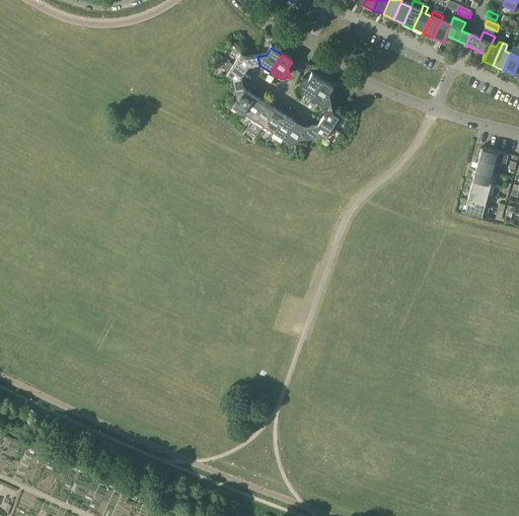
[(240,56),(234,66),(245,73),(248,68),(260,66),(257,57),(246,59),(243,57),(240,56)]
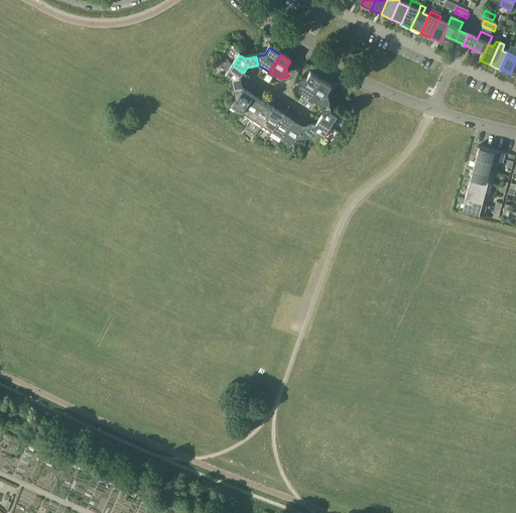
[(244,73),(233,66),(226,77),(231,80),(234,92),(242,90),(240,79),(244,73)]
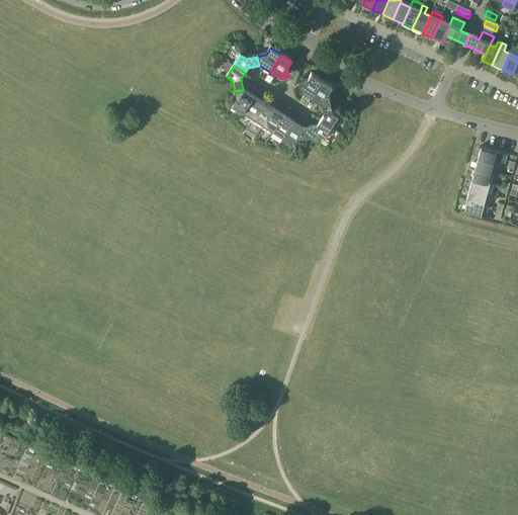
[(311,98),(322,81),(312,75),(308,81),(298,83),(300,91),(311,98)]
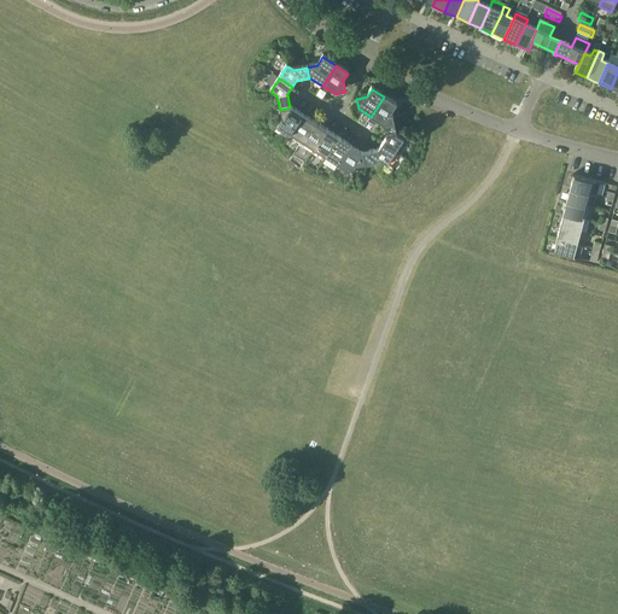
[(384,97),(371,117),(383,126),(384,127),(394,124),(391,113),(396,105),(384,97)]
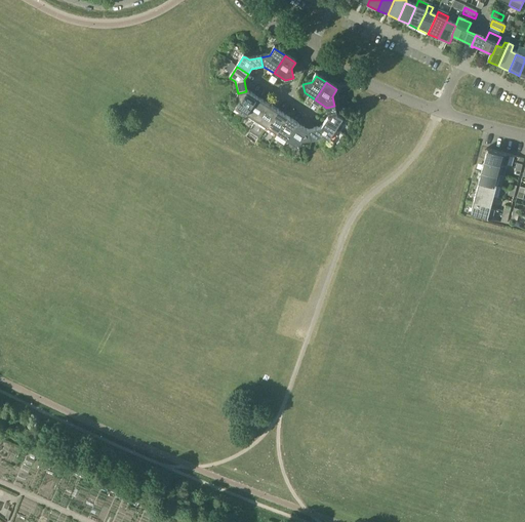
[(246,116),(256,98),(246,92),(246,91),(238,93),(240,103),(235,109),(246,116)]
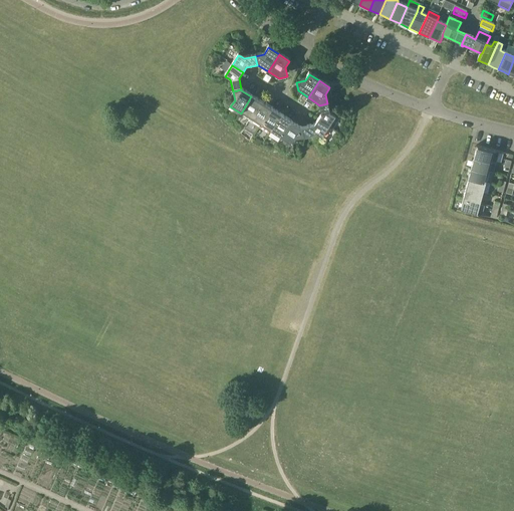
[(251,120),(262,103),(251,96),(241,113),(251,120)]
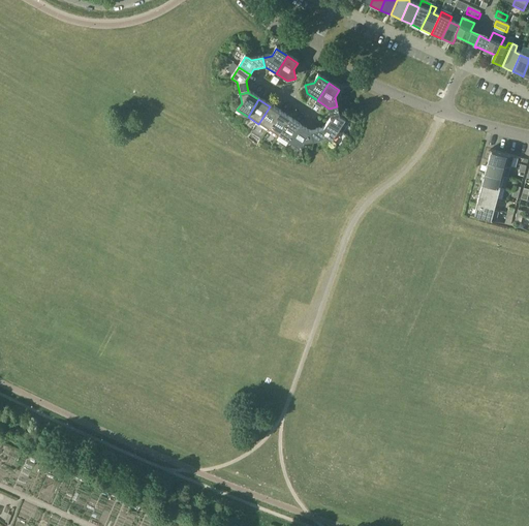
[(269,130),(280,114),(270,106),(258,124),(251,135),(261,143),(269,130)]
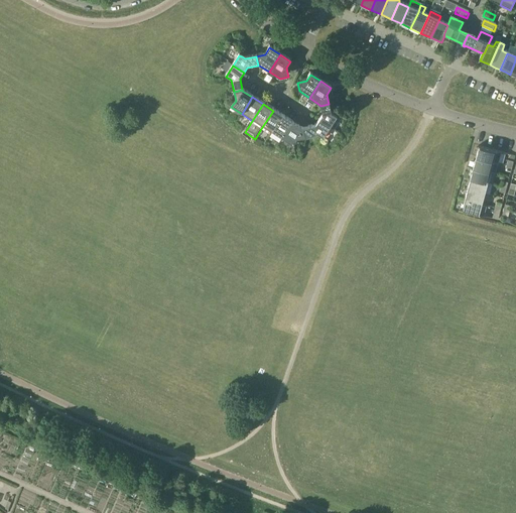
[(320,106),(320,110),(323,117),(318,122),(330,129),(337,119),(332,115),(329,104),(320,106)]
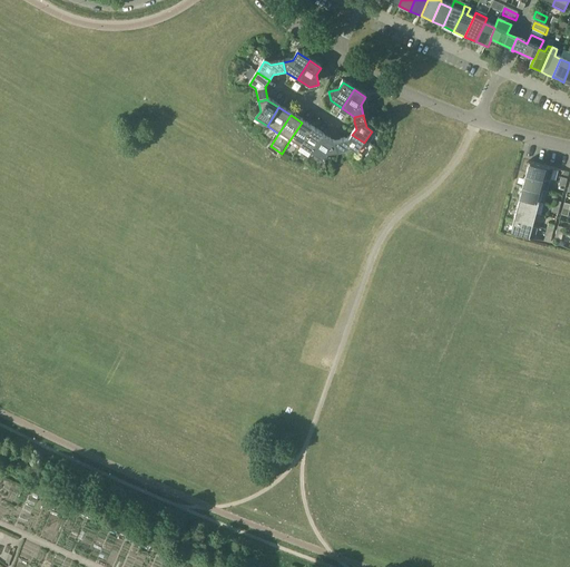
[(302,123),(290,140),(301,148),(313,129),(302,123)]
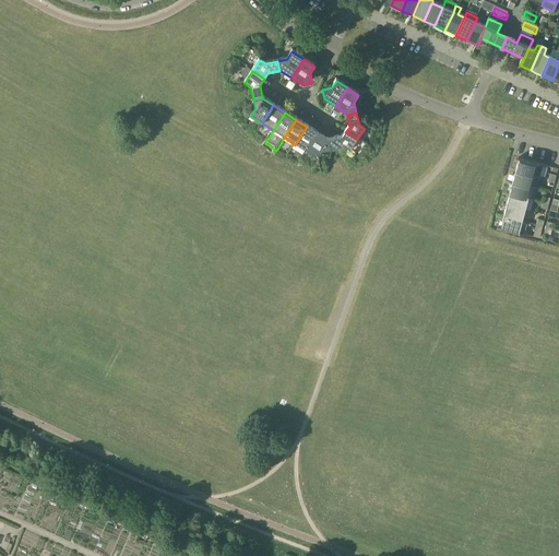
[(307,127),(295,145),(307,152),(318,134),(307,127)]
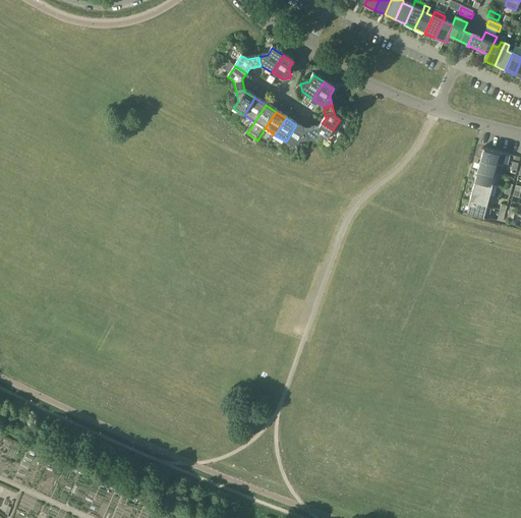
[(333,130),(322,123),(319,129),(307,131),(309,140),(321,137),(327,141),(333,130)]
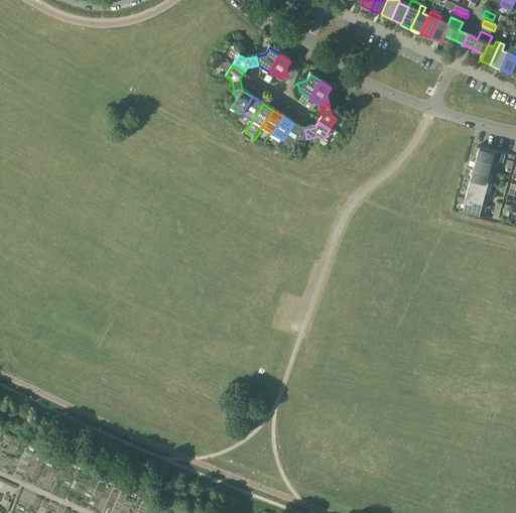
[(293,124),(283,140),(292,147),(297,141),(306,139),(304,130),(303,130),(293,124)]
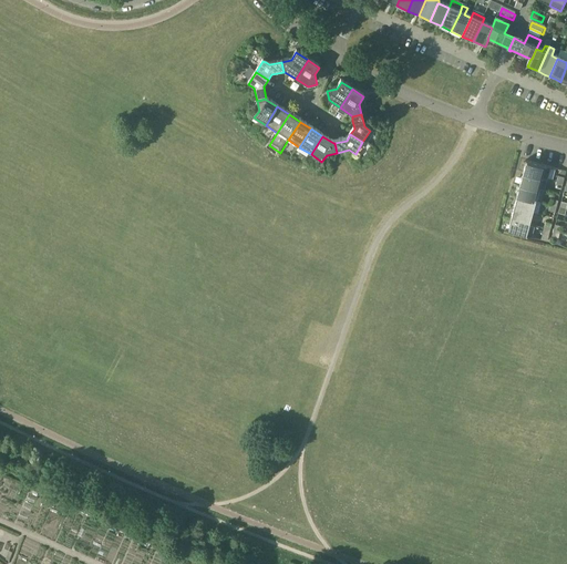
[(542,181),(542,180),(545,168),(527,163),(524,175),(542,181)]
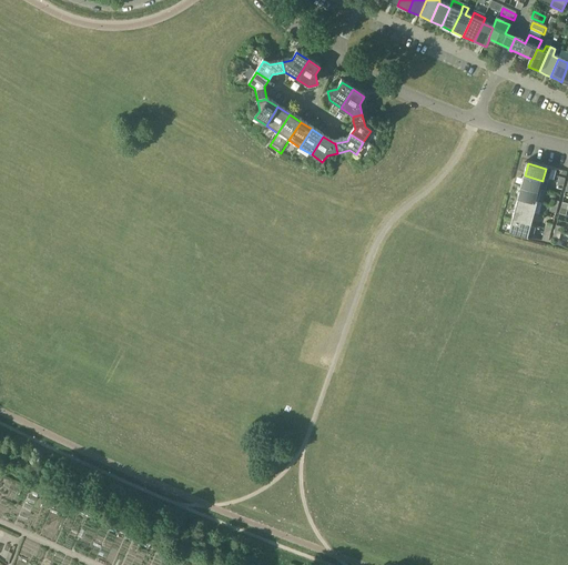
[(525,175),(521,188),(539,192),(545,193),(548,182),(543,180),(543,181),(525,175)]
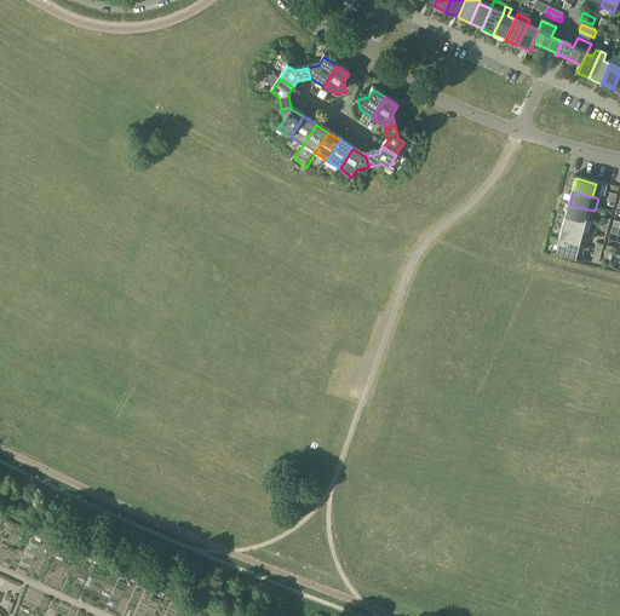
[(595,211),(589,209),(569,205),(566,217),(586,222),(591,224),(595,211)]
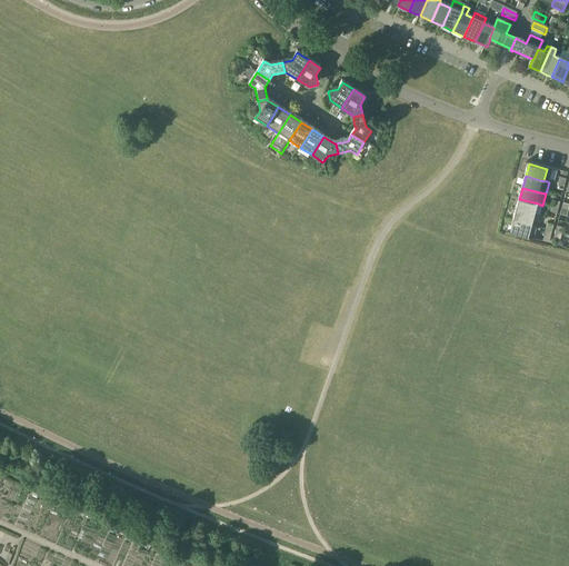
[(519,199),(516,211),(535,216),(538,204),(519,199)]
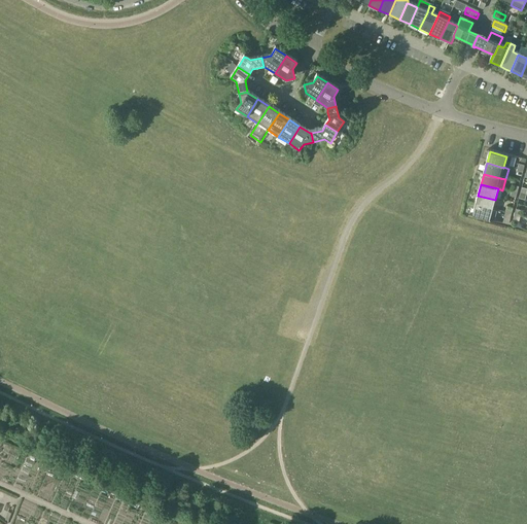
[(478,196),(475,206),(492,210),(495,200),(478,196)]
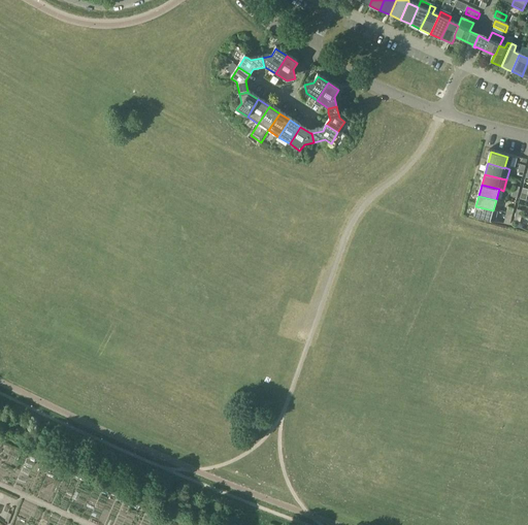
[(493,211),(493,210),(475,206),(472,218),(495,223),(498,214),(493,211)]
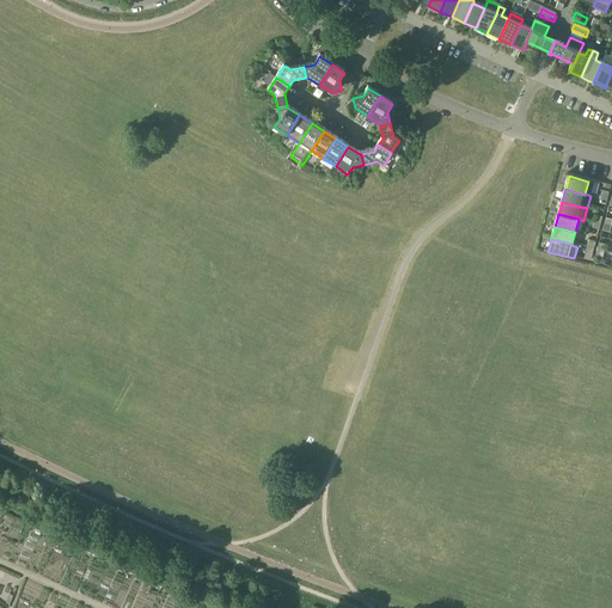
[(593,257),(594,250),(587,249),(586,255),(583,260),(591,263),(593,257)]
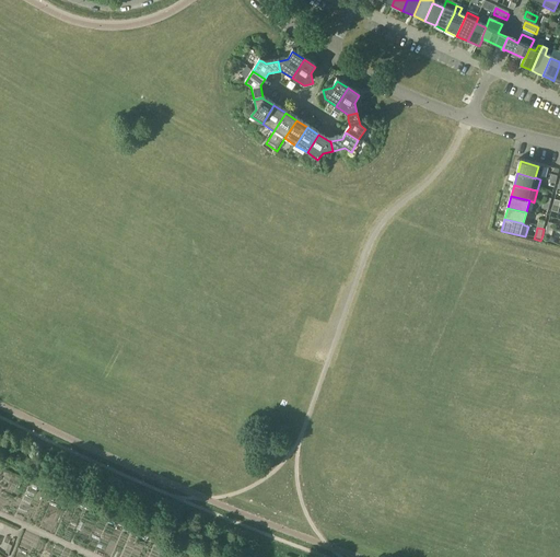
All buildings are outlined.
